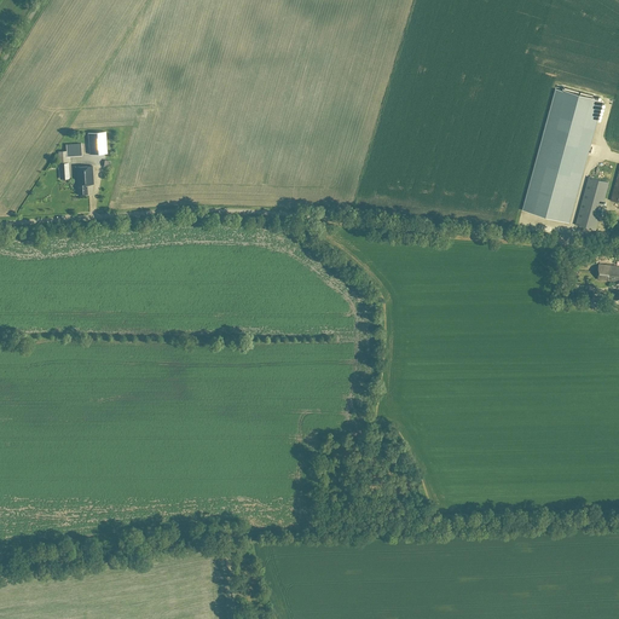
[(522,210),(568,224),(570,223),(568,223),(602,103),(593,99),(594,96),(580,92),(579,96),(578,96),(579,92),(563,87),(562,92),(555,90),(522,210)]
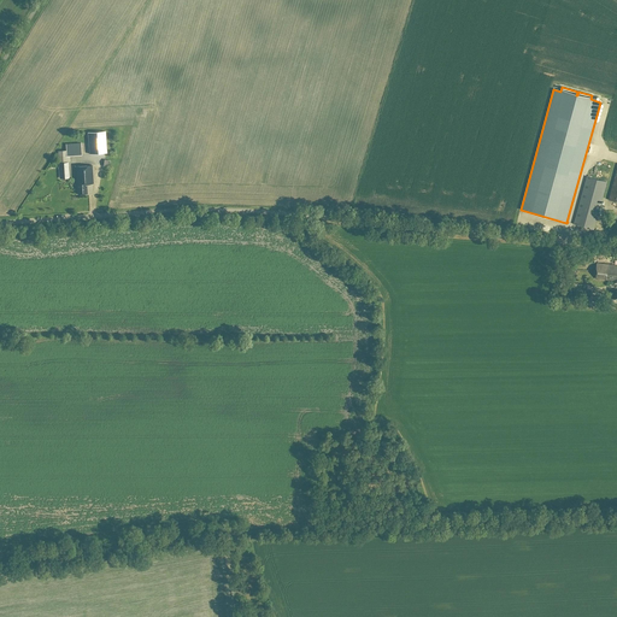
[(104,135),(87,136),(88,158),(105,157),(104,135)]
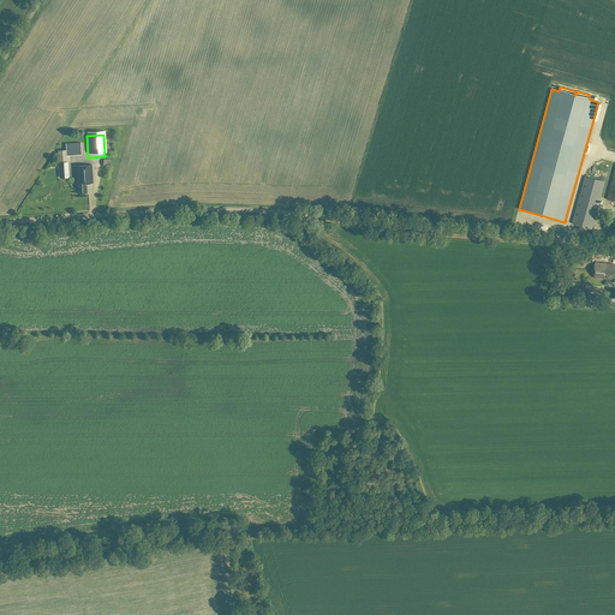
[(81,144),(66,144),(66,150),(66,155),(70,155),(82,155),(81,144)]
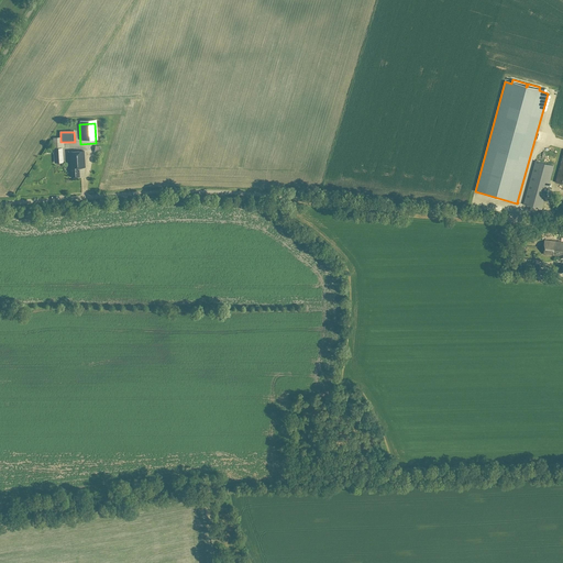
[(79,168),(85,167),(84,151),(68,152),(69,168),(70,168),(72,177),(79,177),(79,168)]
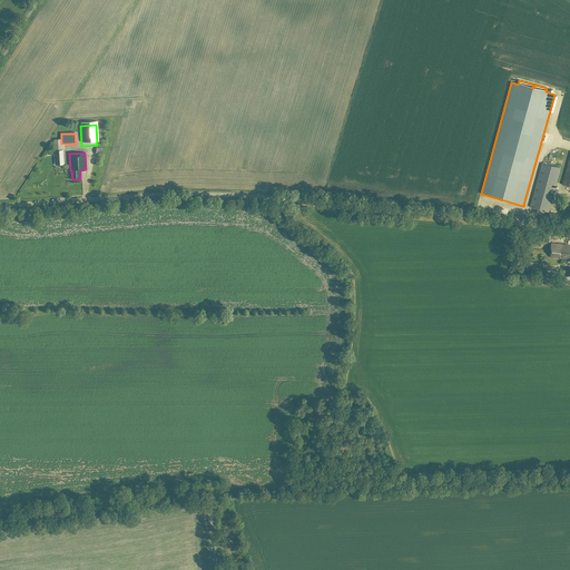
[(548,213),(560,168),(542,164),(530,207),(548,213)]
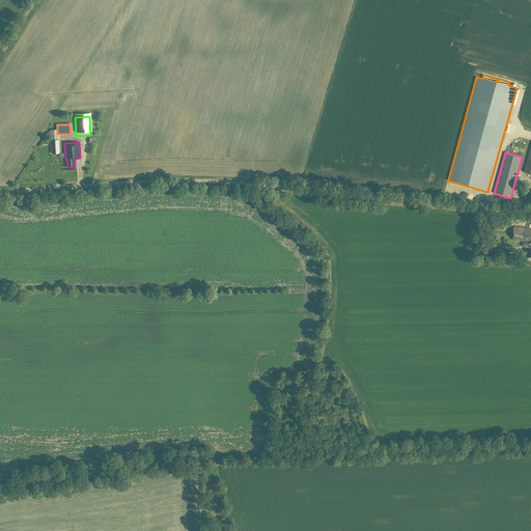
[(523,242),(530,243),(530,229),(513,228),(512,241),(523,242)]
